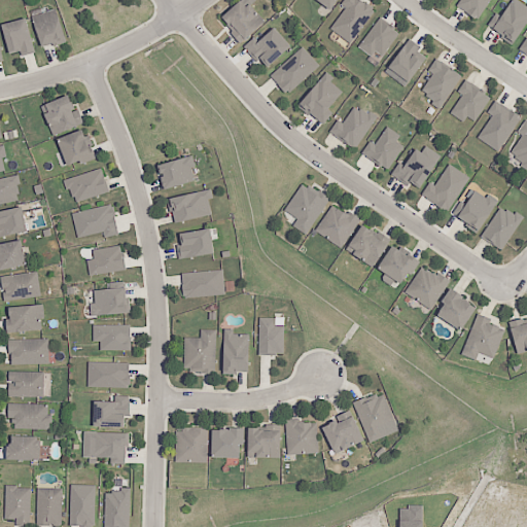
[(243,0),(245,0),(266,25),(243,44),(222,19),(243,0)]
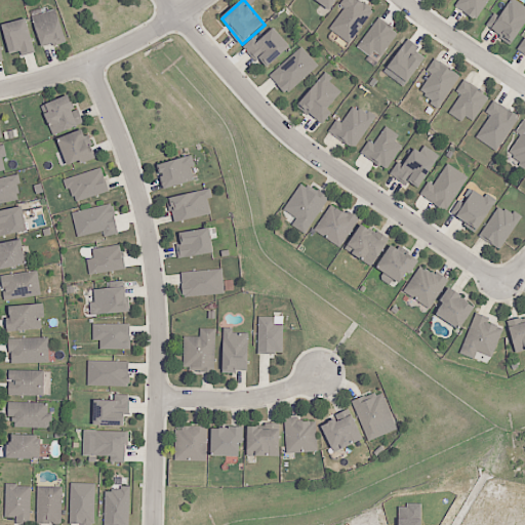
[(336,0),(330,10),(315,0),(336,0)]
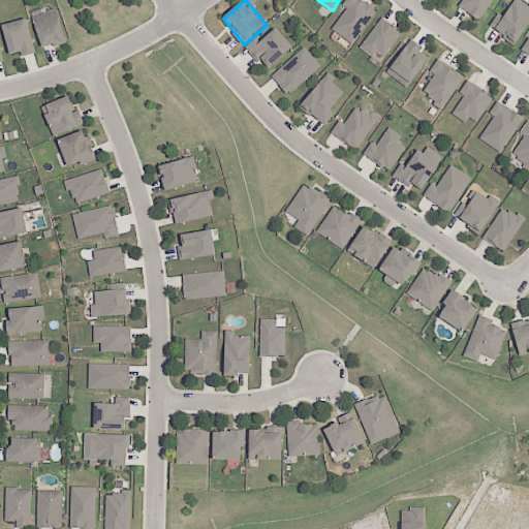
[(351,44),(332,29),(347,8),(343,5),(346,0),(360,0),(376,12),(351,44)]
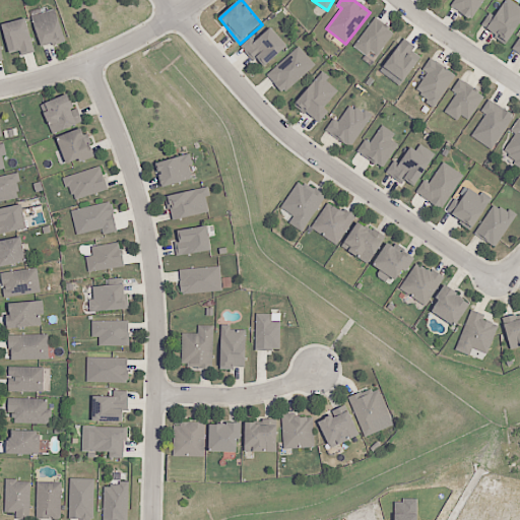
[(451,5),(454,0),(485,0),(472,19),(451,5)]
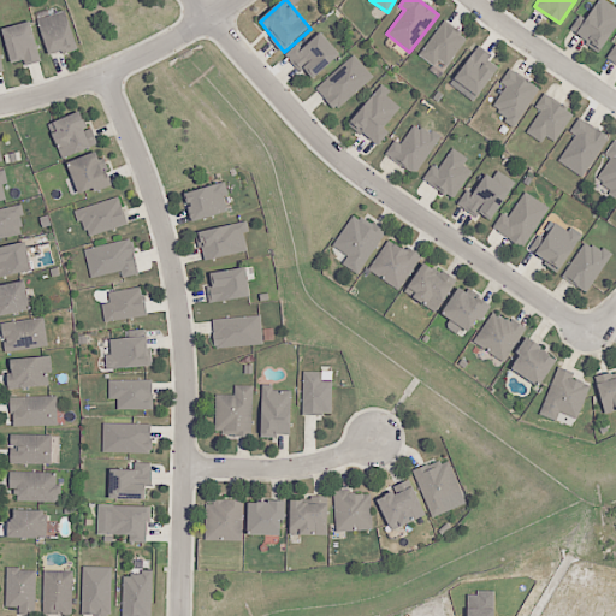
[(572,30),(581,16),(586,19),(598,0),(605,0),(615,6),(615,27),(600,51),(572,30)]
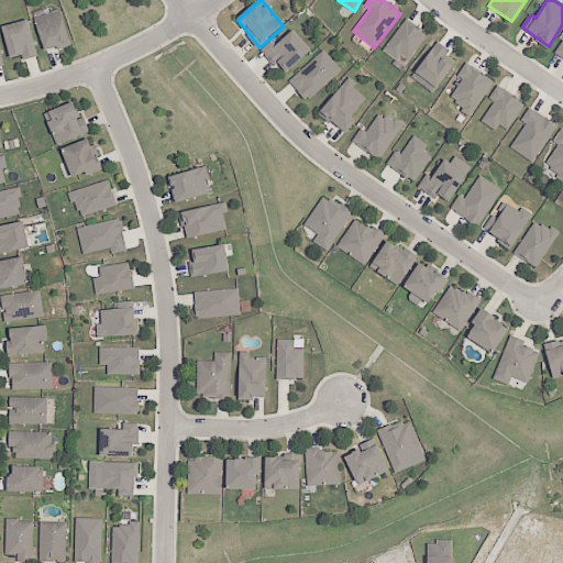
[(35,20),(46,52),(73,42),(61,11),(35,20)]
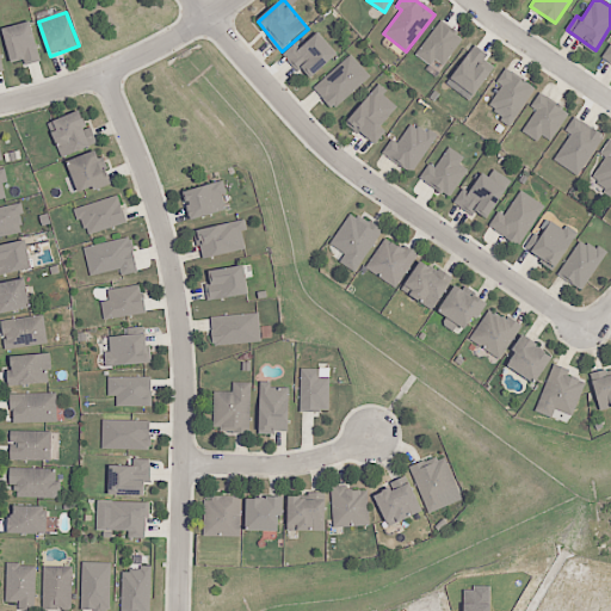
[(415,55),(442,20),(466,38),(444,67),(436,60),(431,66),(415,55)]
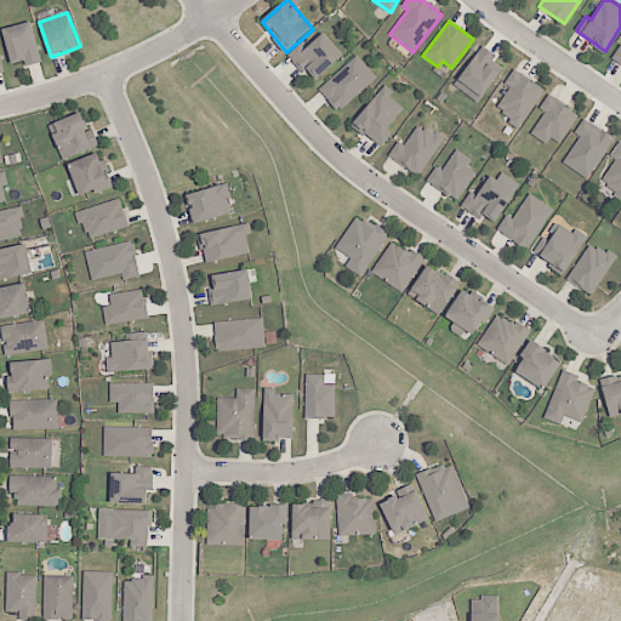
[(5,30),(15,64),(43,56),(33,22),(5,30)]
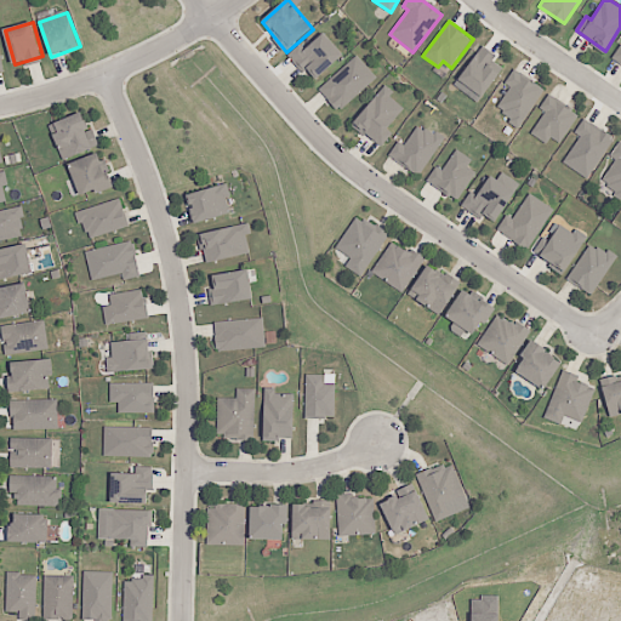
[(318,80),(308,69),(303,74),(288,57),(301,44),(307,50),(324,33),(345,55),(318,80)]
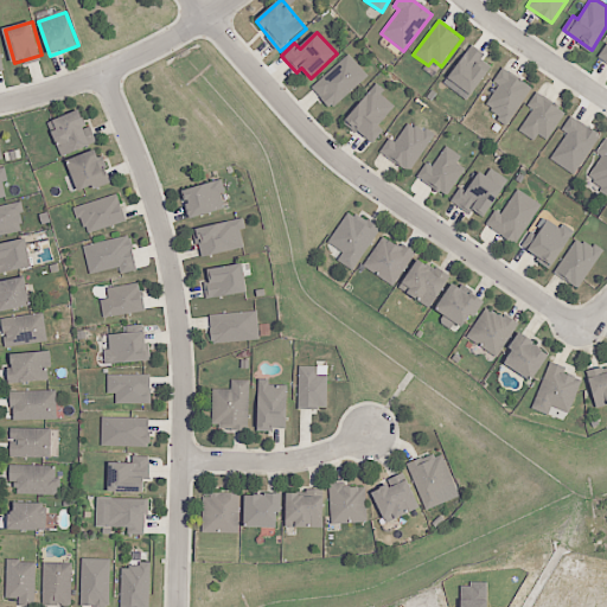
[(606,64),(606,43),(596,58),(606,64)]
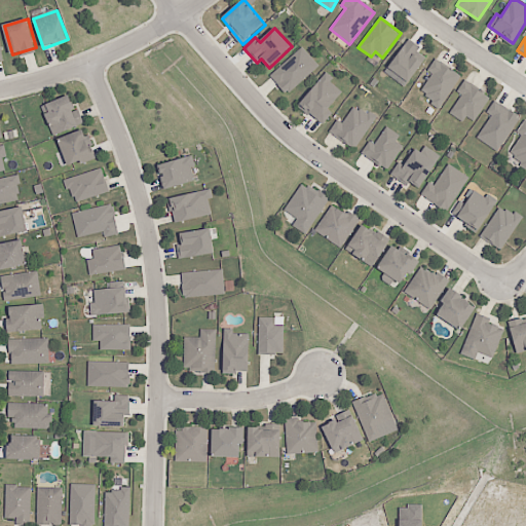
[(388,68),(408,39),(421,48),(419,52),(427,59),(411,83),(388,68)]
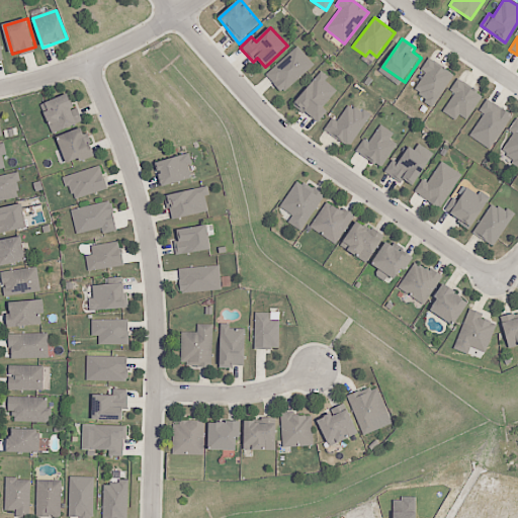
[(266,75),(297,47),(315,65),(283,93),(266,75)]
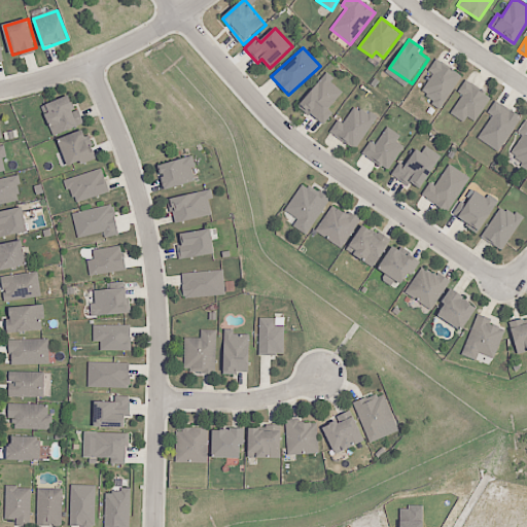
[(440,110),(431,105),(433,102),(425,97),(426,94),(422,92),(433,74),(428,71),(436,60),(462,77),(440,110)]
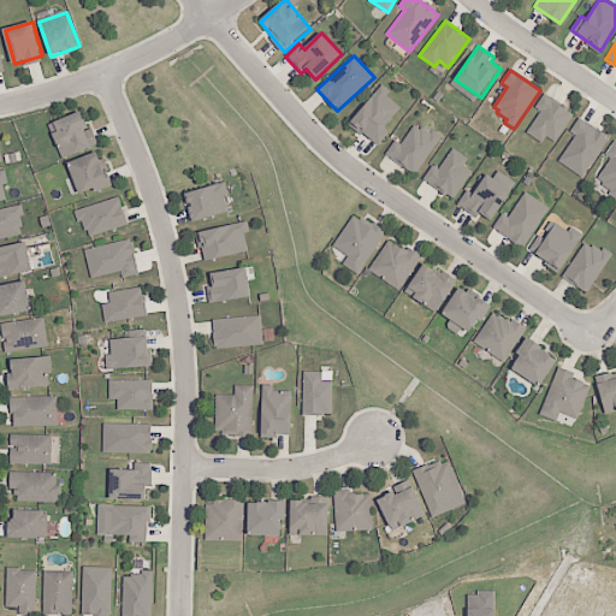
[(348,125),(383,84),(391,92),(388,96),(402,107),(385,128),(390,132),(379,146),(363,132),(361,135),(348,125)]
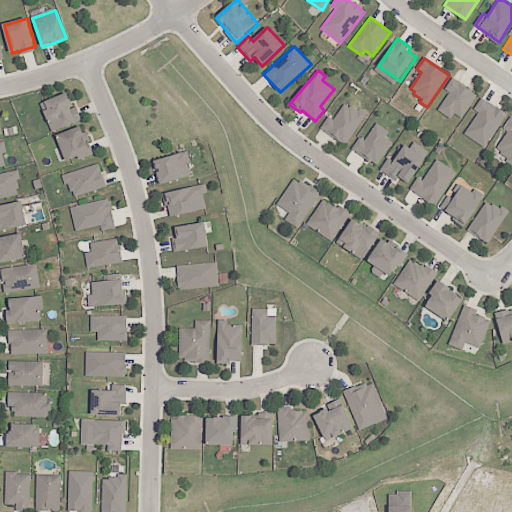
[(452,78),(478,95),(461,119),(454,114),(451,118),(438,109),(449,93),(444,90),(452,78)]
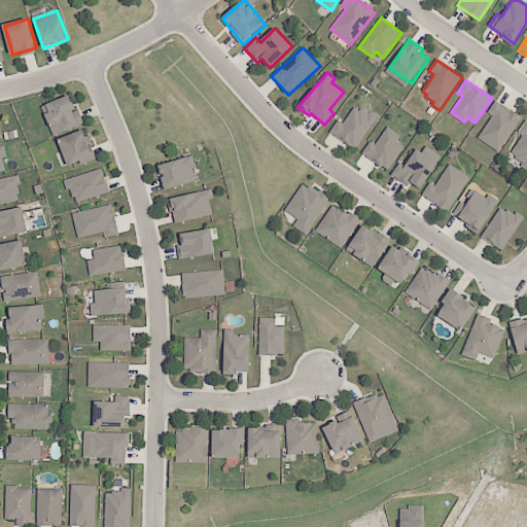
[(42,108),(55,137),(84,124),(72,95),(42,108)]
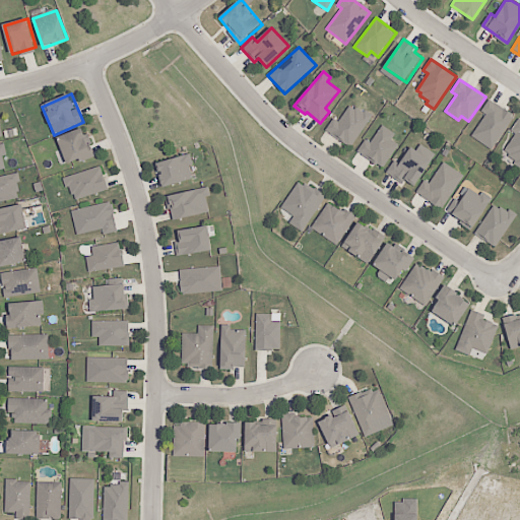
[(492,150),(471,136),(485,115),(481,112),(490,100),(515,117),(492,150)]
